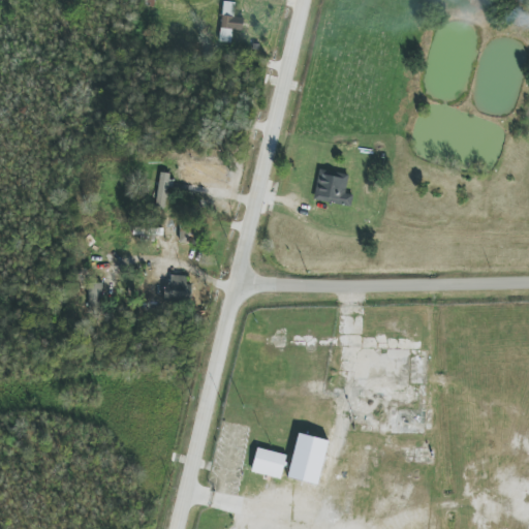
[(219,41),(230,43),(232,30),(243,31),(244,19),(234,17),(236,3),(224,2),(219,41)]
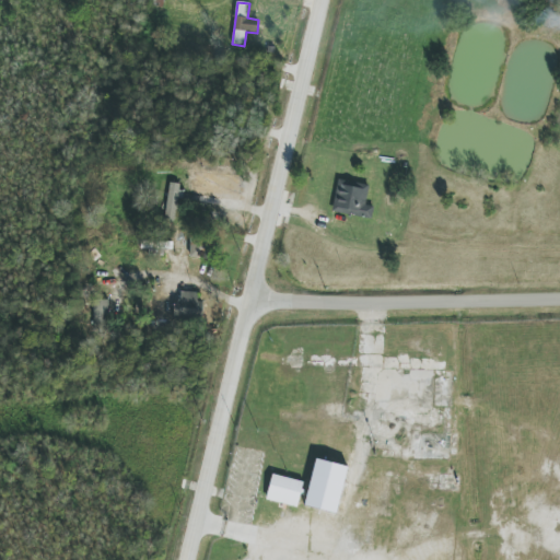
[(373,207),(366,206),(369,185),(337,181),(333,213),(372,219),(373,207)]
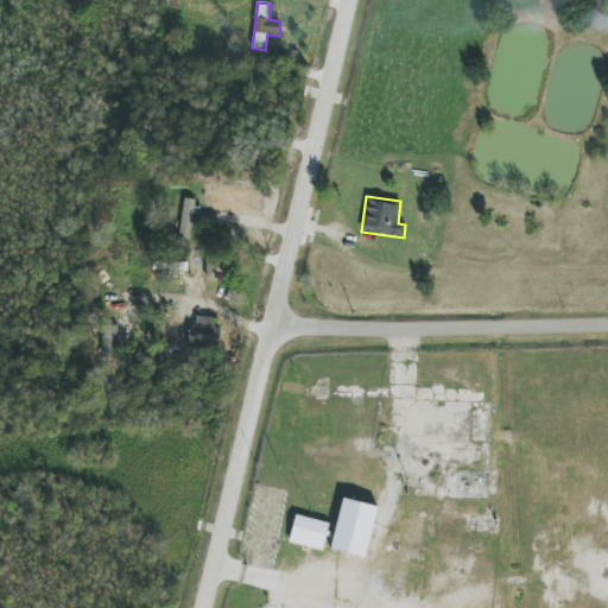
[(195,200),(183,198),(179,238),(191,239),(195,200)]
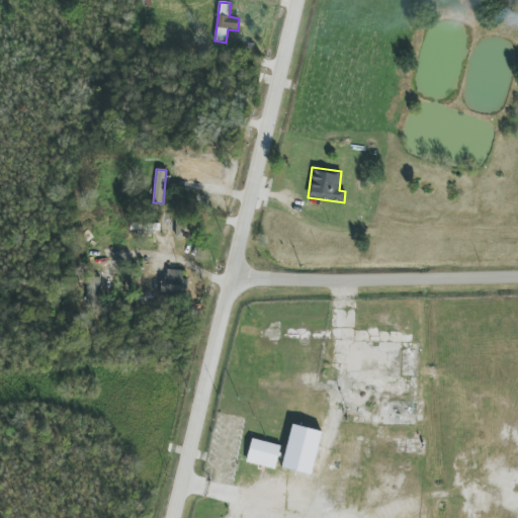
[(138,236),(150,237),(151,223),(139,222),(138,236)]
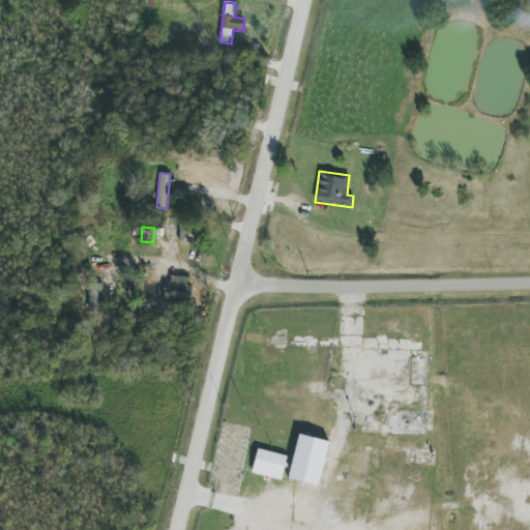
[(164,302),(192,303),(192,286),(187,286),(187,276),(171,276),(171,287),(165,287),(164,302)]
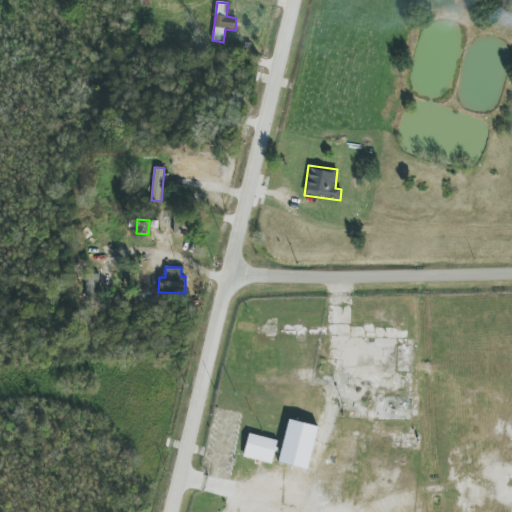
[(98,274),(86,274),(85,302),(98,302),(98,274)]
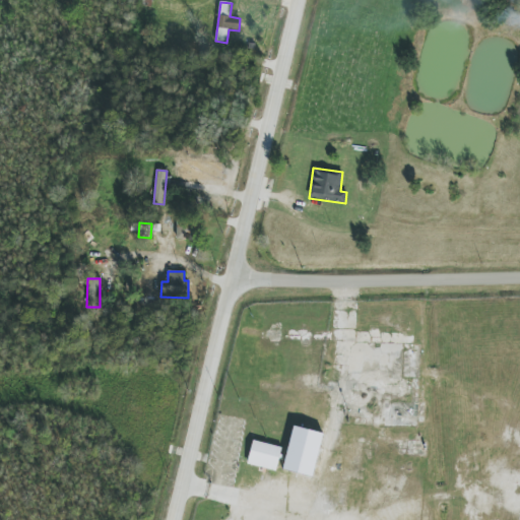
[(247,464),(276,471),(281,448),(253,441),(247,464)]
